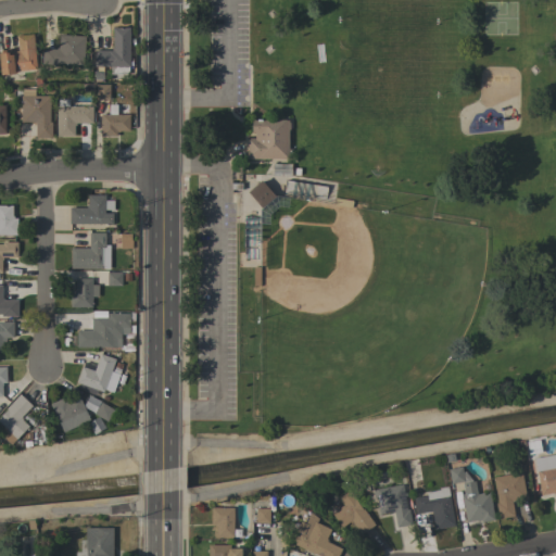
[(129,66),(128,66),(128,74),(111,74),(111,68),(95,68),(95,51),(111,51),(111,48),(113,48),(112,27),(129,27),(129,66)]
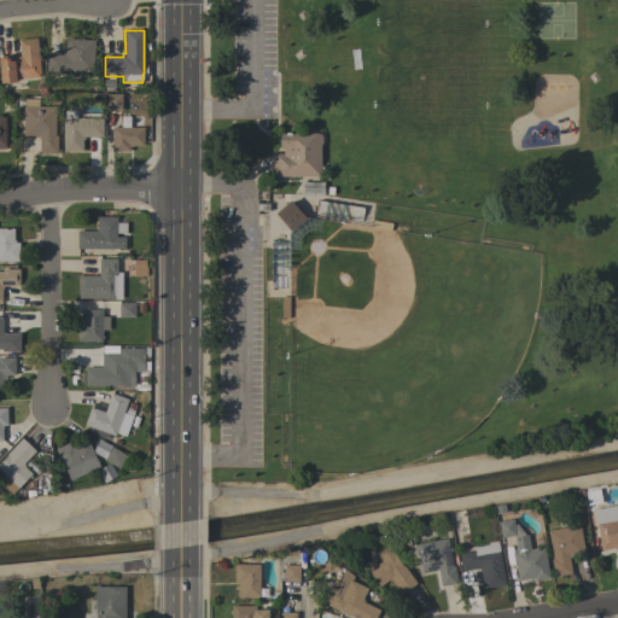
[(40,77),(16,80),(16,82),(0,83),(0,59),(1,57),(6,56),(7,59),(7,58),(21,57),(18,40),(36,38),(40,77)]
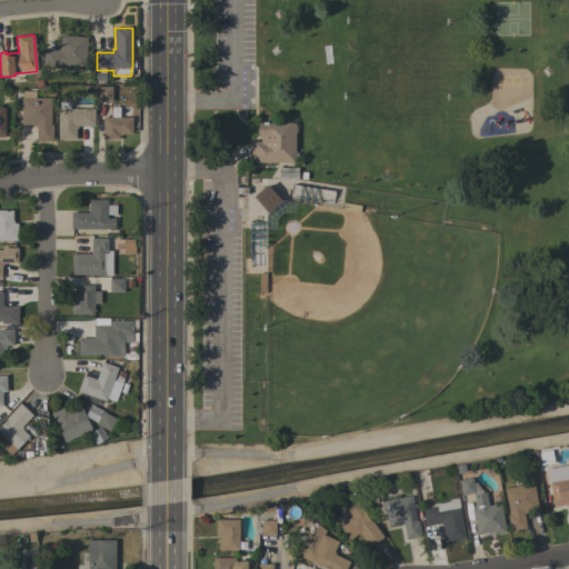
[(43,49),(57,50),(57,49),(59,49),(60,36),(87,38),(85,67),(58,66),(57,67),(42,66),(43,49)]
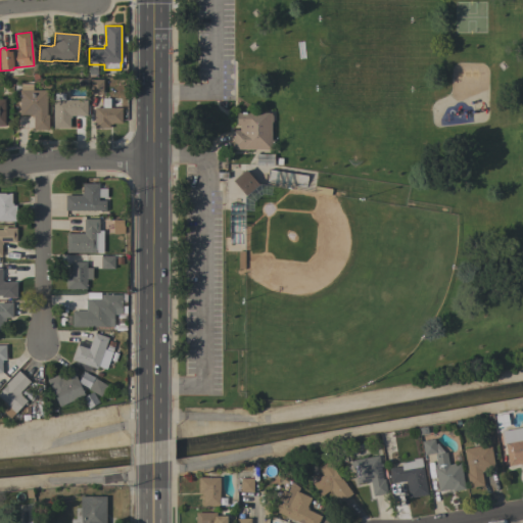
[(90,94),(90,80),(103,80),(103,94),(90,94)]
